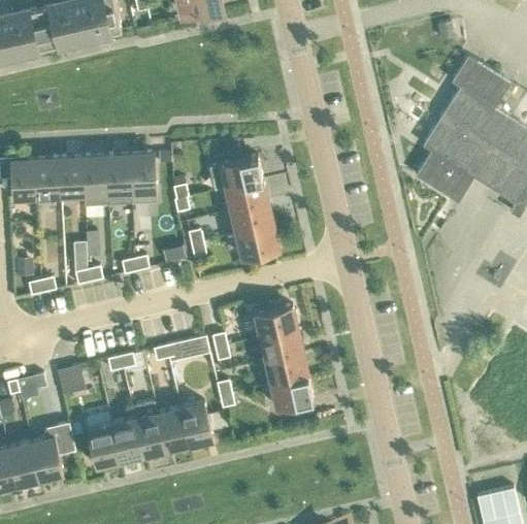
[(87,0),(68,0),(62,1),(71,40),(95,35),(87,0)]
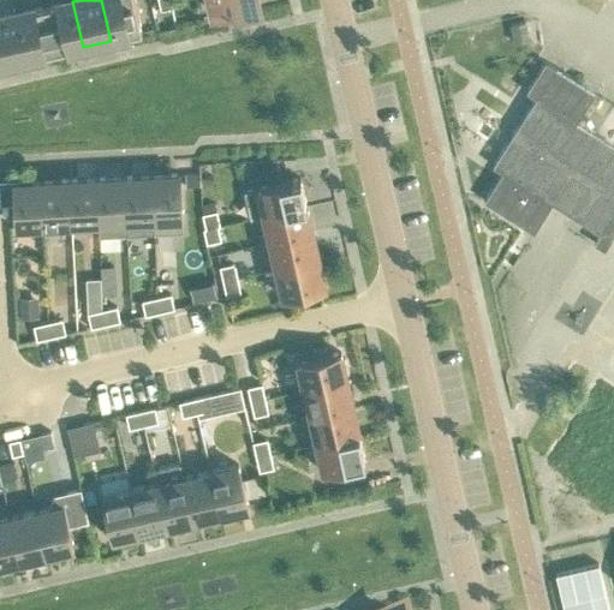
[(132,0),(101,0),(111,41),(141,34),(132,0)]
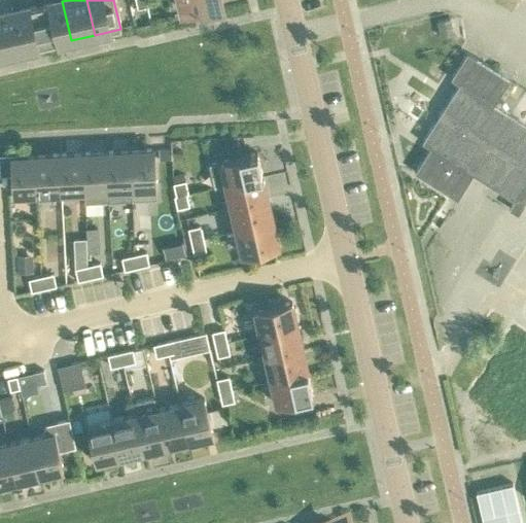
[(146,8),(144,0),(133,0),(136,10),(146,8)]
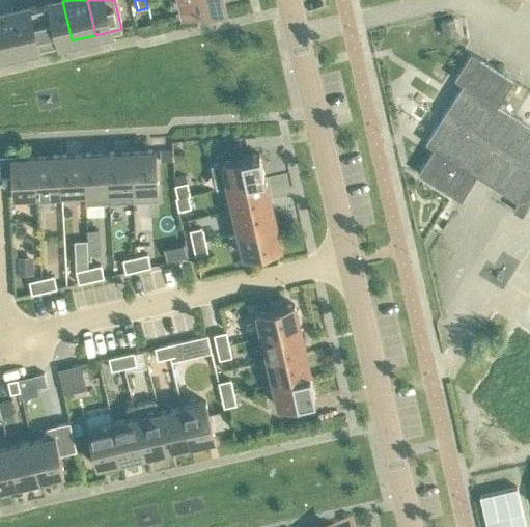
[(221,0),(180,0),(184,14),(223,4),(221,0)]
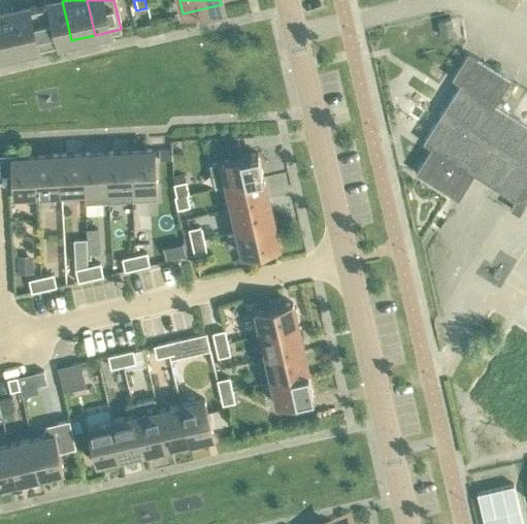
[(62,1),(38,7),(47,46),(71,40),(62,1)]
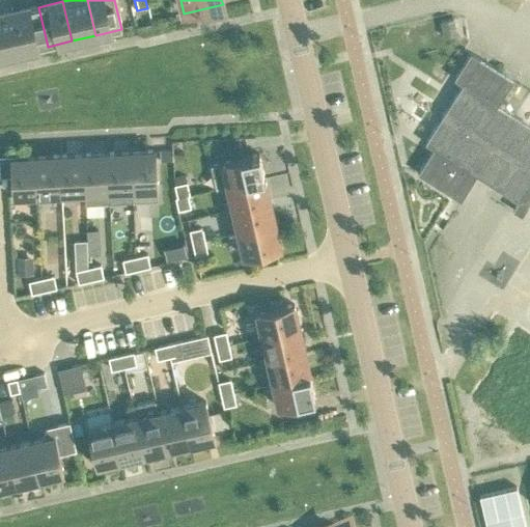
[(38,7),(14,12),(23,52),(48,47),(38,7)]
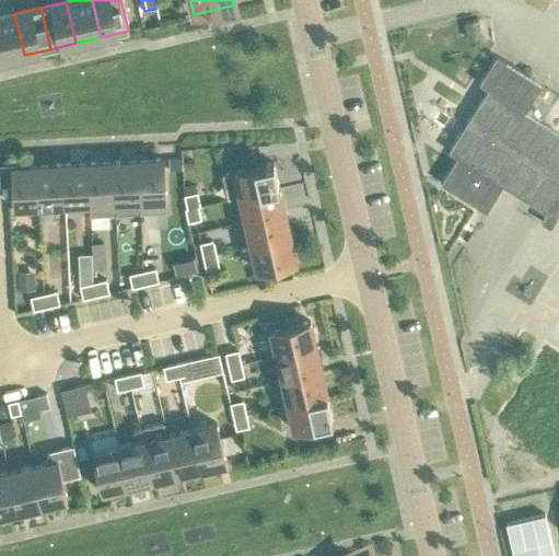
[(14,13),(0,16),(0,60),(24,55),(14,13)]
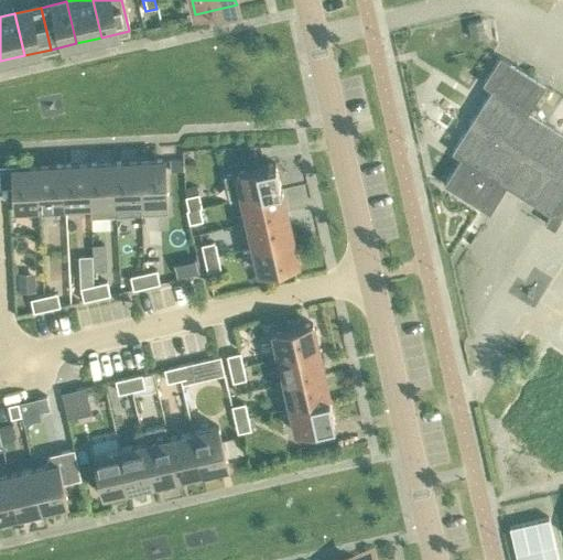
[(485,40),(480,22),(467,25),(471,43),(485,40)]
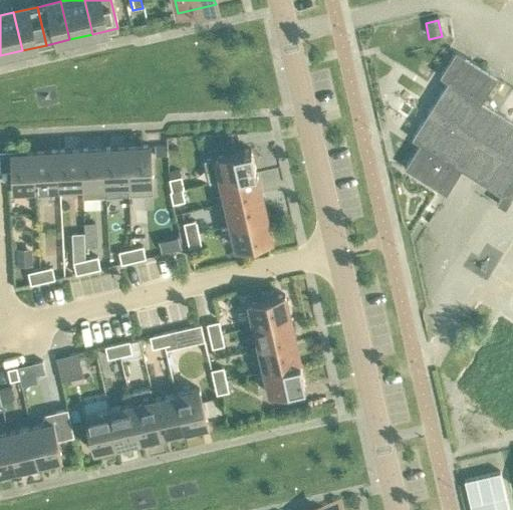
[(512,124),(480,103),(496,79),(454,53),(439,78),(443,81),(447,83),(411,141),(419,146),(403,170),(436,191),(444,196),(460,172),(500,197),(495,206),(504,211),(512,196),(512,124)]
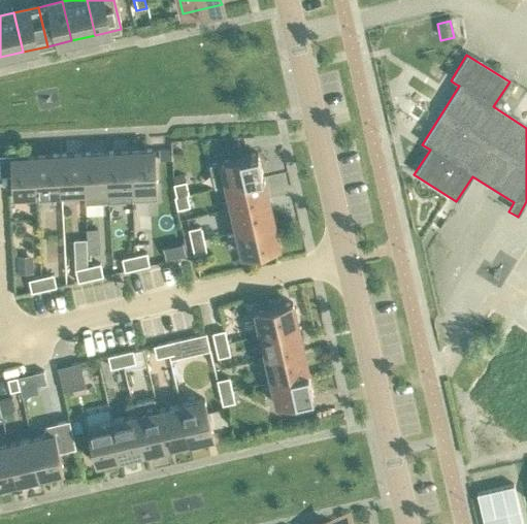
[(128,153),(130,190),(131,202),(156,201),(153,152),(128,153)]
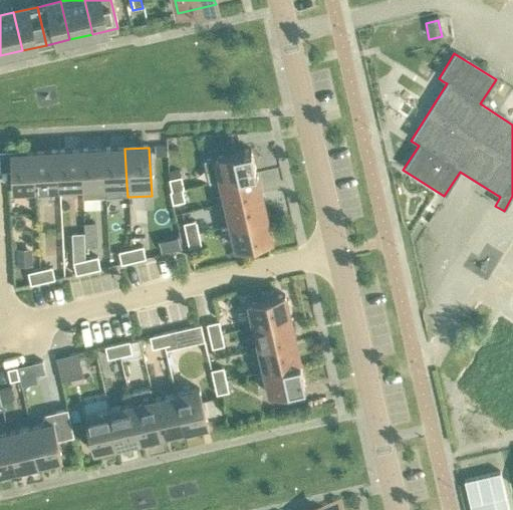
[(166,158),(166,148),(154,148),(154,159),(166,158)]
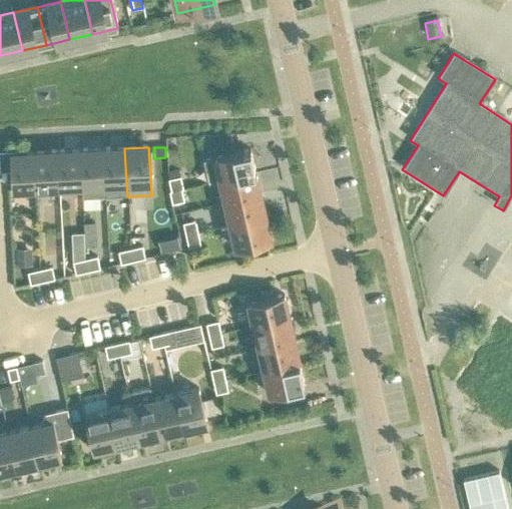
[(124,148),(102,149),(104,186),(126,184),(124,148)]
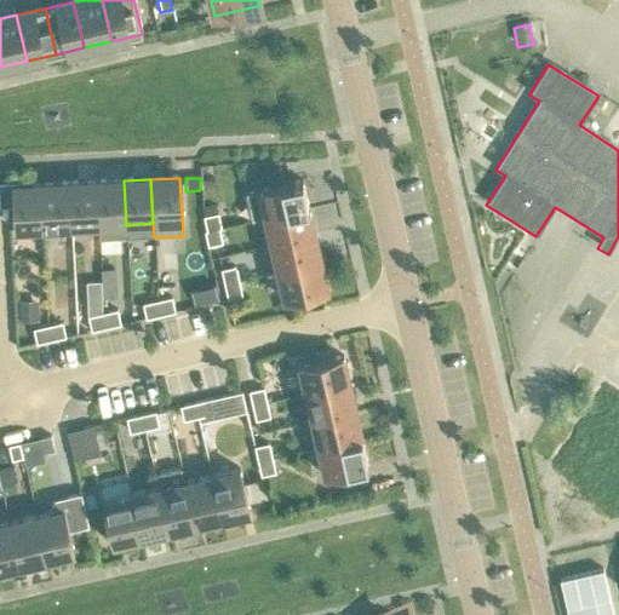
[(124,180),(96,182),(98,226),(126,225),(124,180)]
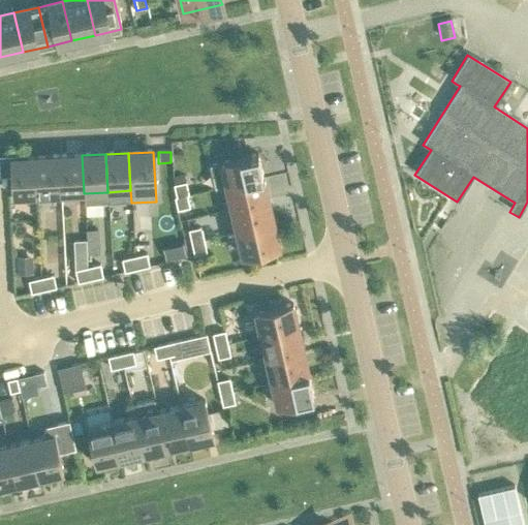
[(82,155),(58,157),(60,194),(84,193),(82,155)]
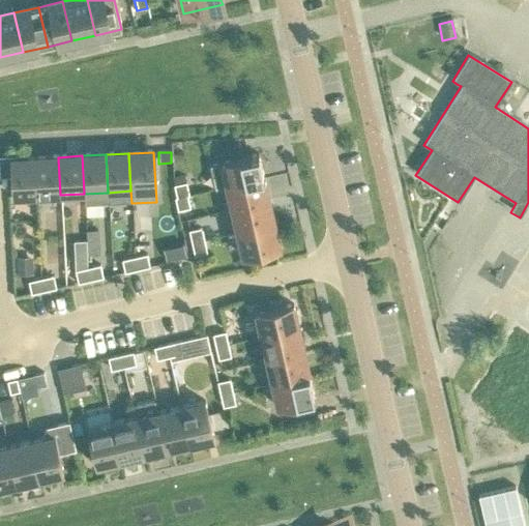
[(214,191),(226,187),(263,179),(257,155),(208,167),(214,191)]
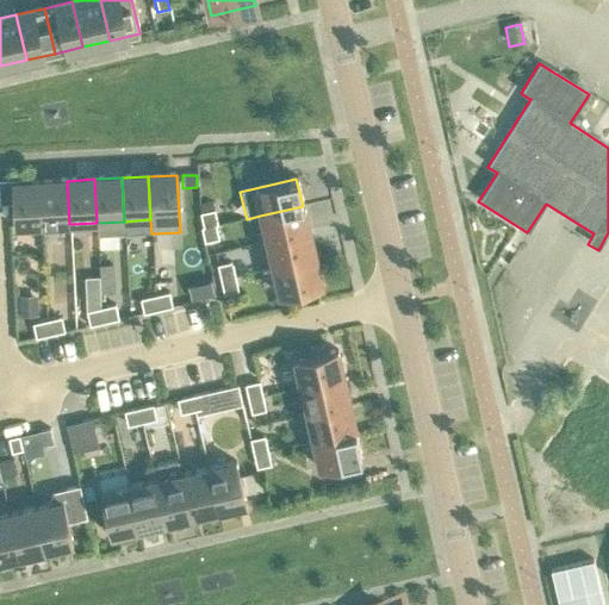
[(67,181),(39,182),(42,225),(69,224),(67,181)]
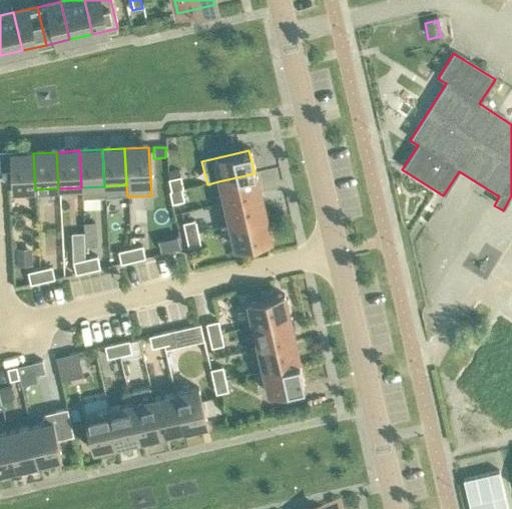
[(35,189),(33,153),(10,154),(12,190),(35,189)]
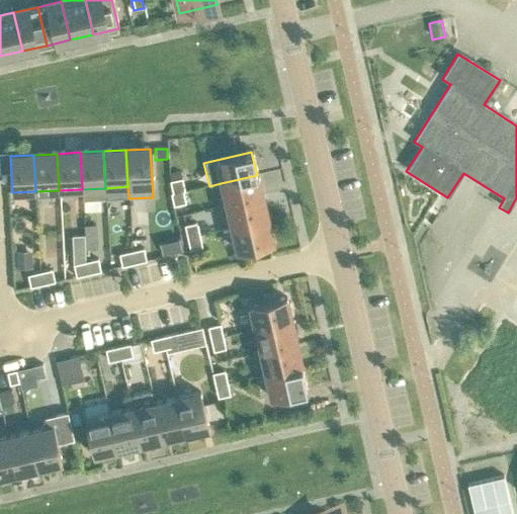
[(221,183),(226,205),(262,197),(257,175),(221,183)]
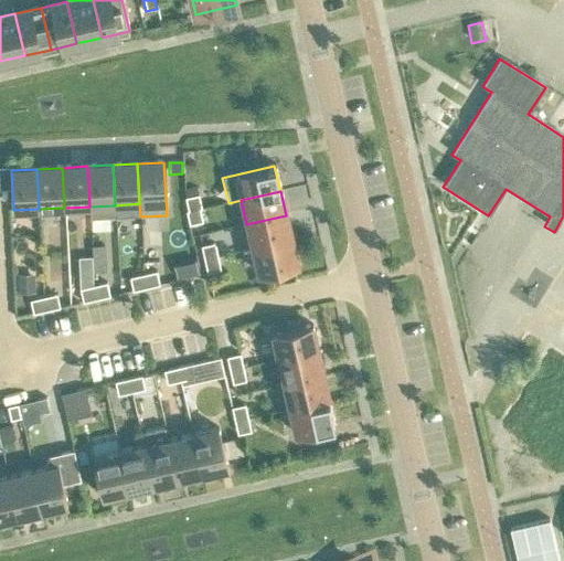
[(185,203),(188,212),(199,210),(201,210),(198,200),(185,203)]
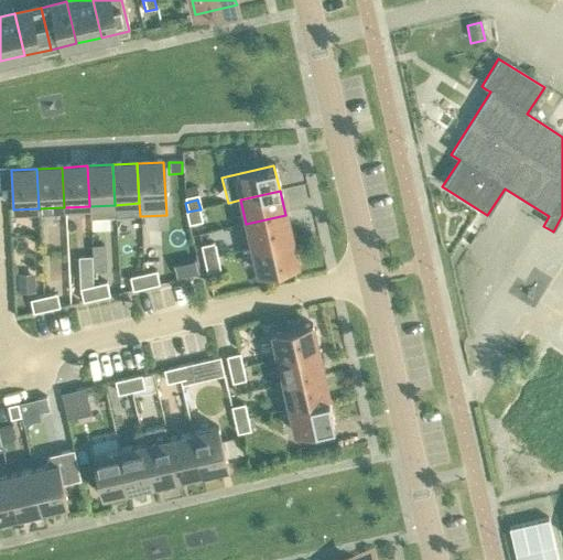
[(198,210),(187,212),(185,213),(187,223),(201,219),(198,210)]
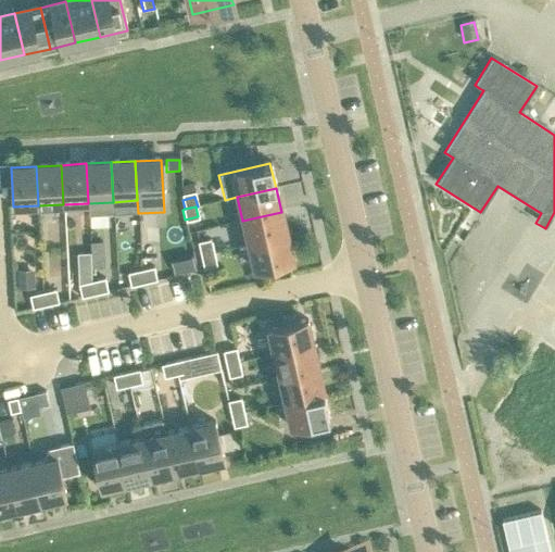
[(242,221),(249,246),(287,237),(281,212),(242,221)]
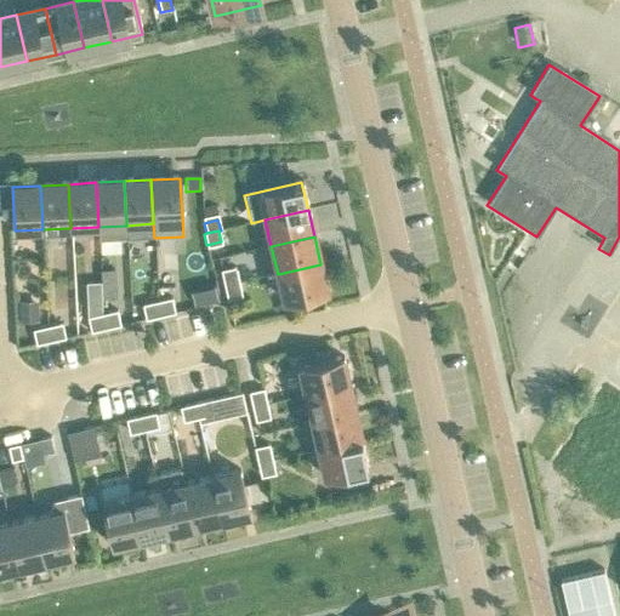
[(320,264),(278,274),(284,302),(326,292),(320,264)]
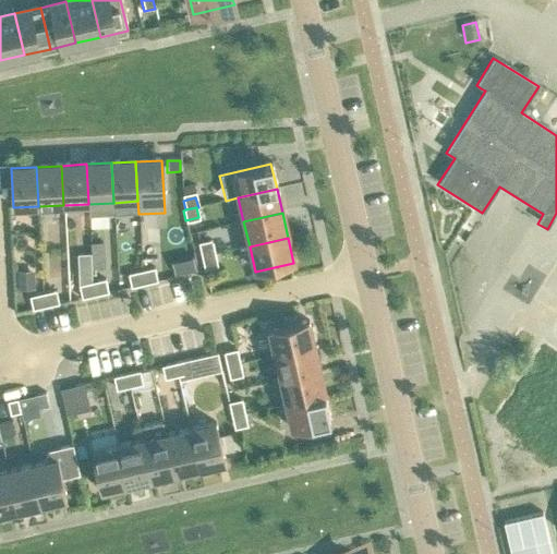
[(198,248),(201,257),(214,255),(212,245),(198,248)]
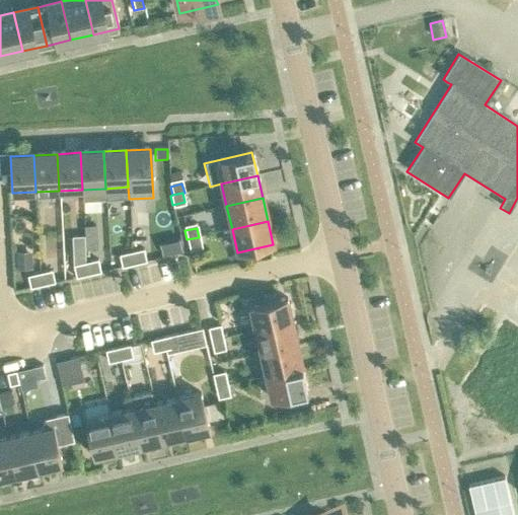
[(199,237),(187,239),(189,248),(201,245),(199,237)]
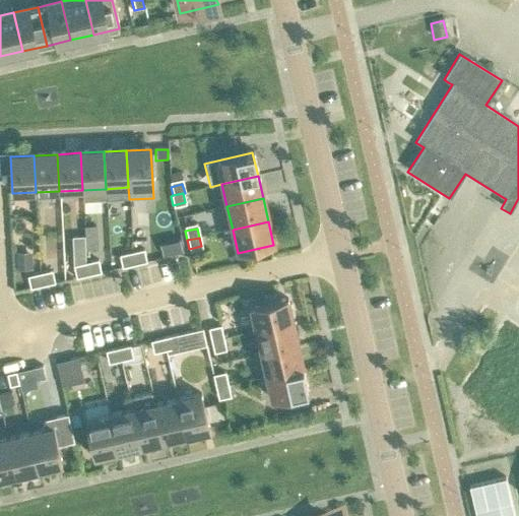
[(181,239),(164,241),(165,251),(182,250),(181,239)]
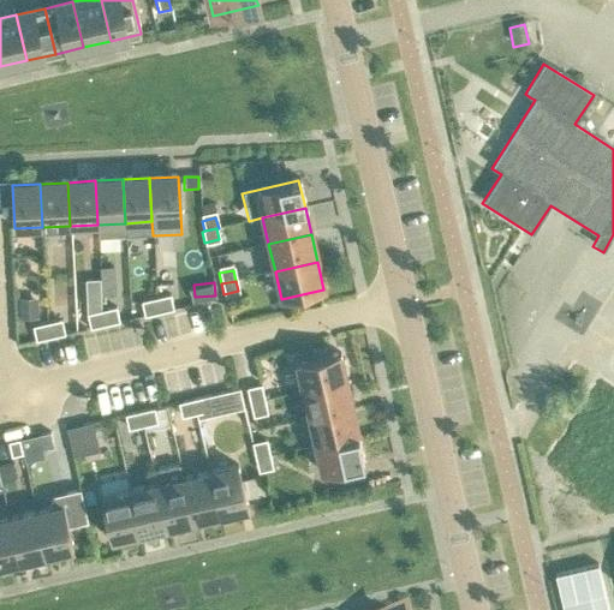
[(166,298),(155,300),(158,315),(168,312),(166,298)]
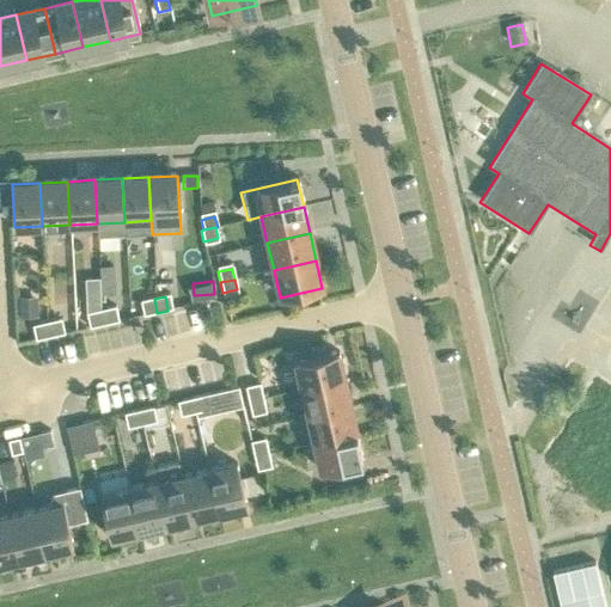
[(157,313),(154,299),(144,301),(147,316),(157,313)]
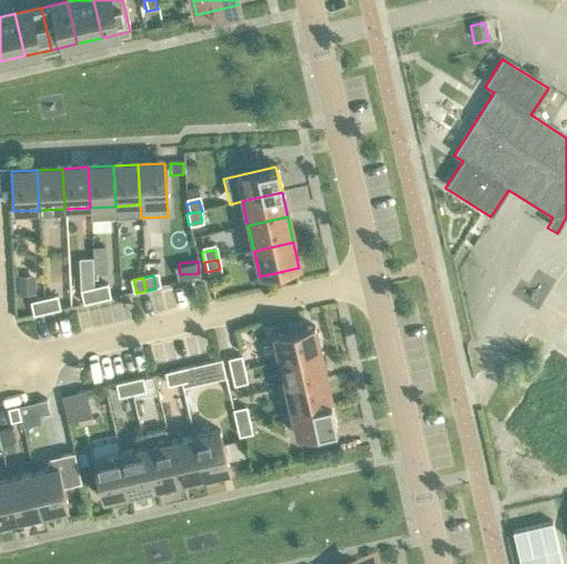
[(17,283),(18,295),(33,294),(33,282),(17,283)]
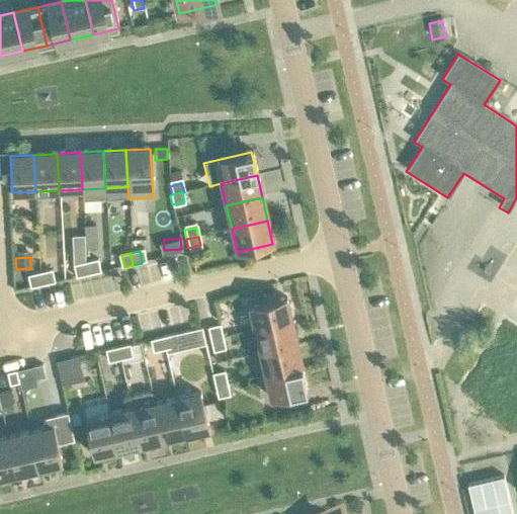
[(93,261),(85,263),(87,275),(96,273),(93,261)]
